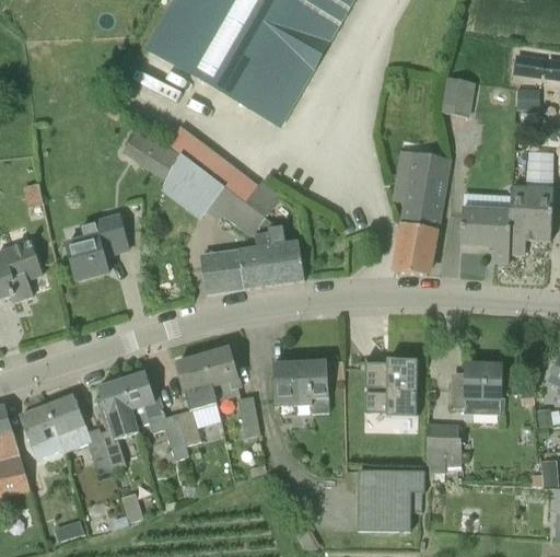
[(147,50),(275,124),(345,0),(174,0),(147,50)]
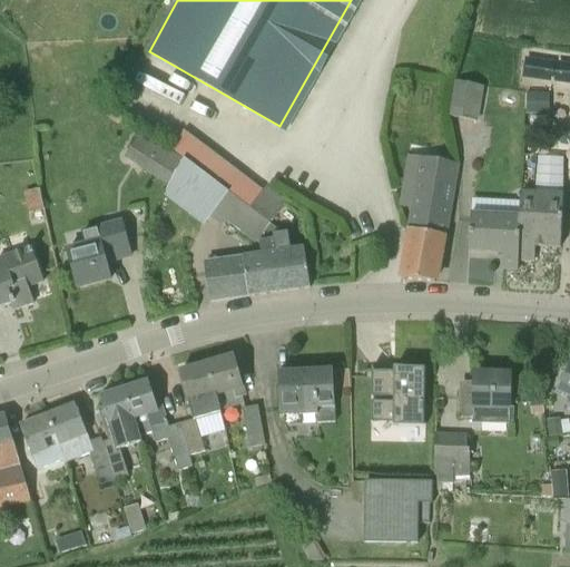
[(482,85),(455,80),(450,115),(475,119),(482,85)]
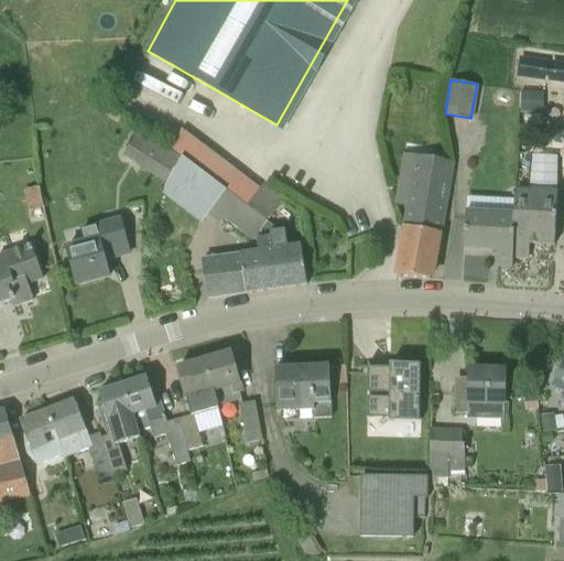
[(541,93),(522,92),(521,108),(540,109),(541,93)]
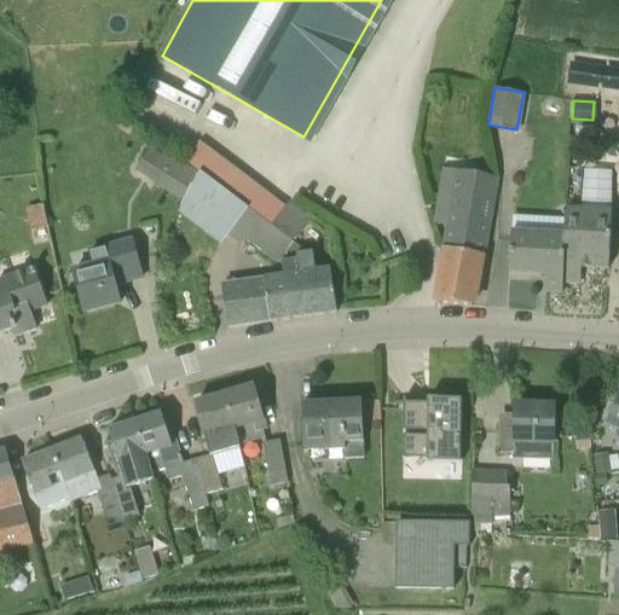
[(185,196),(198,170),(174,157),(177,152),(152,139),(142,158),(165,170),(158,179),(185,196)]
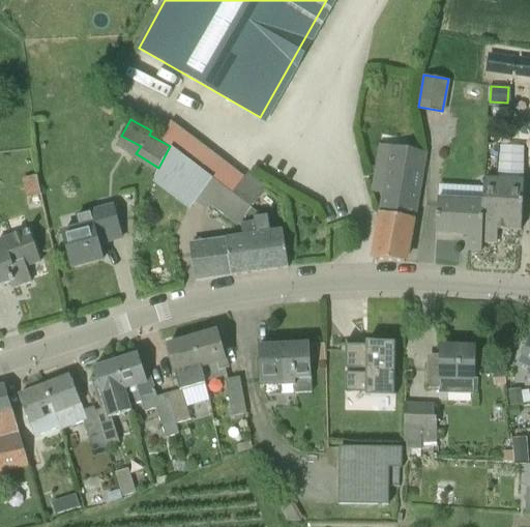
[(196,279),(263,269),(256,221),(249,221),(242,215),(249,205),(232,192),(171,145),(172,146),(171,147),(170,146),(158,168),(187,186),(189,183),(239,221),(236,225),(239,228),(241,227),(242,235),(189,243),(196,279)]
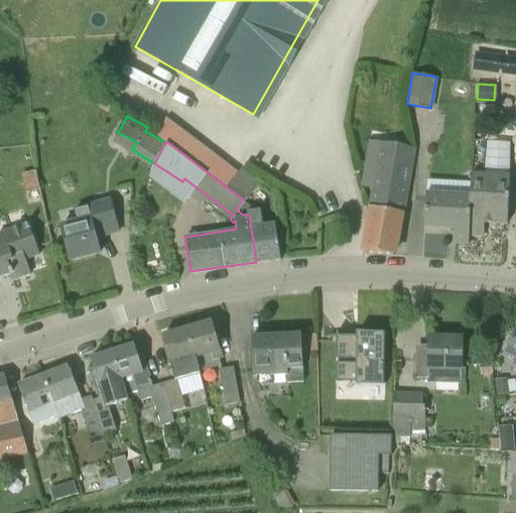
[(378,166),(365,250),(393,253),(411,151),(381,147),(378,166)]
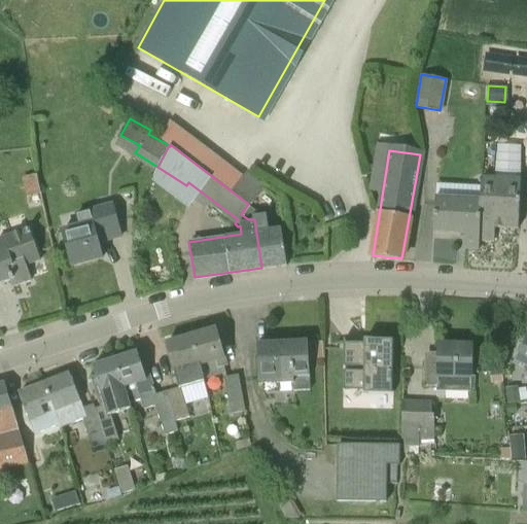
[(245,171),(231,190),(248,204),(264,184),(245,171)]
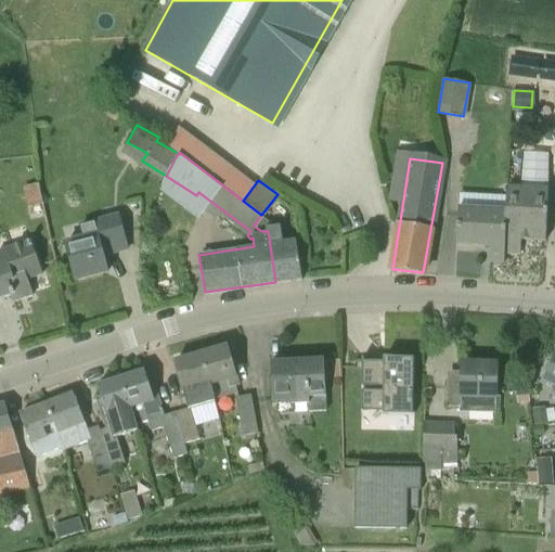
[(43,201),(39,181),(24,185),(28,204),(43,201)]
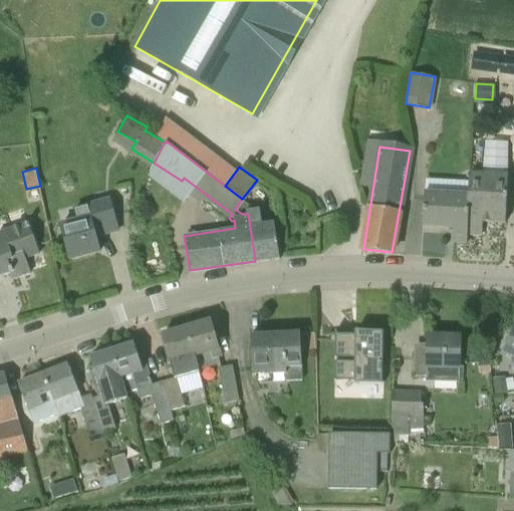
[(468,194),(467,232),(482,233),(483,220),(505,221),(508,175),(470,173),(468,194)]
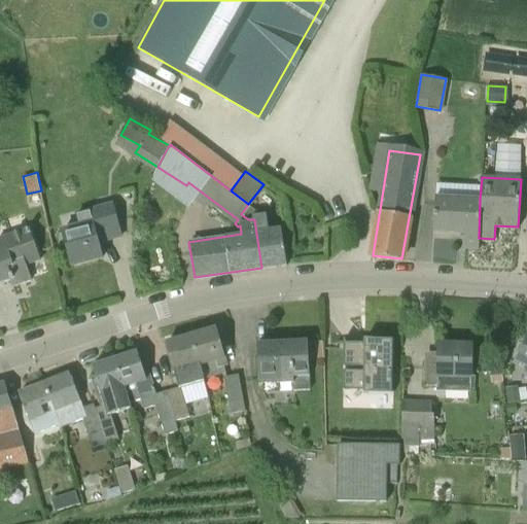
[(479,238),(480,199),(435,197),(433,230),(464,232),(463,246),(479,247),(479,238)]
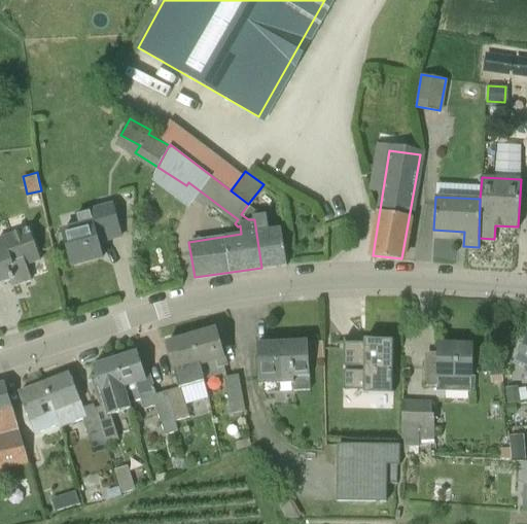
[(62,229),(72,265),(102,256),(96,234),(105,232),(106,238),(121,234),(112,203),(76,213),(79,224),(62,229)]
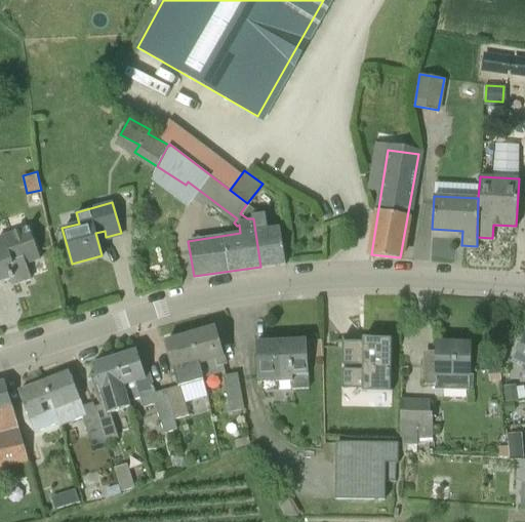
[(260,267),(286,263),(280,229),(279,227),(268,229),(266,212),(251,214),(253,218),(260,267)]
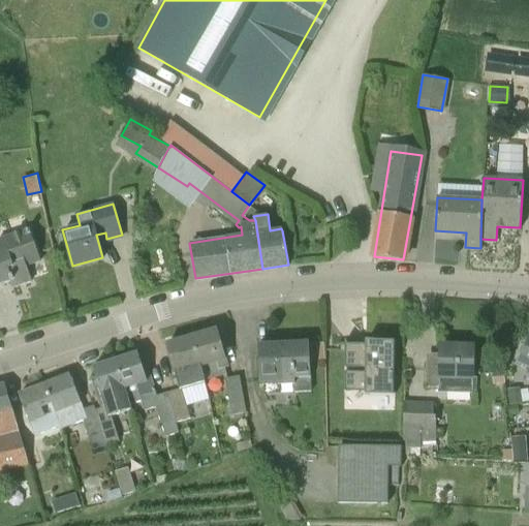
[(0,238),(0,282),(10,279),(12,286),(31,279),(26,264),(40,258),(29,227),(0,238)]
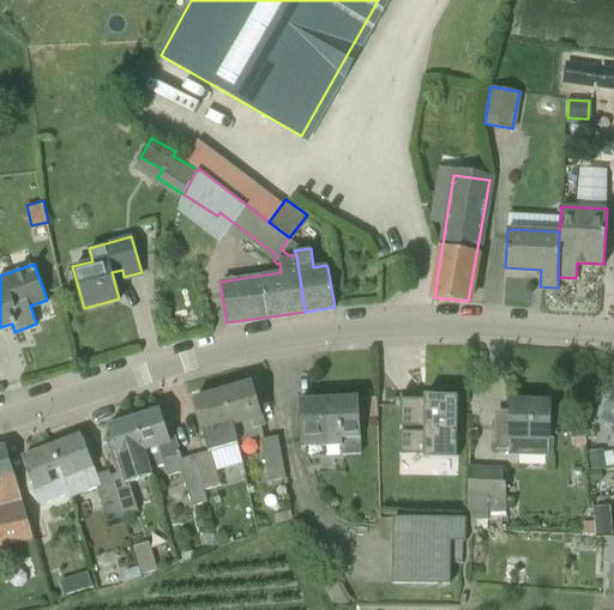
[(223,390),(236,438),(263,430),(260,423),(264,422),(253,381),(223,390)]
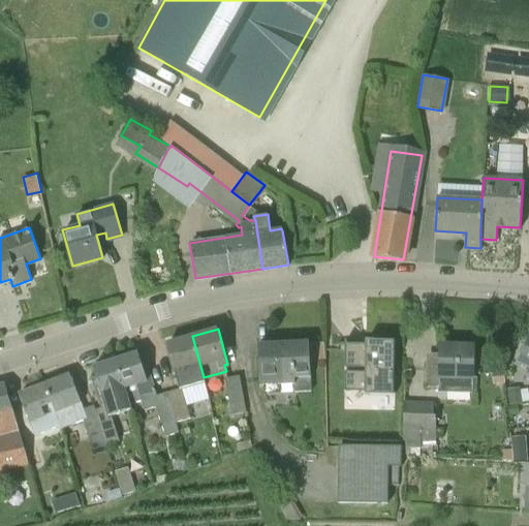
[(528,333),(519,359),(528,363),(528,333)]
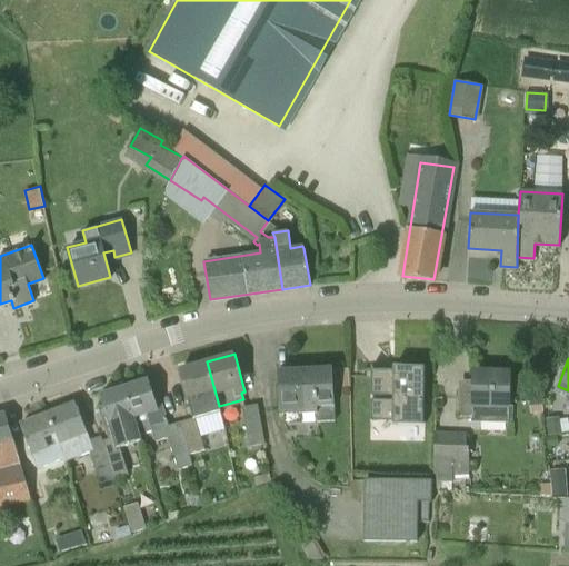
[(207,361),(179,369),(192,415),(219,406),(207,361)]
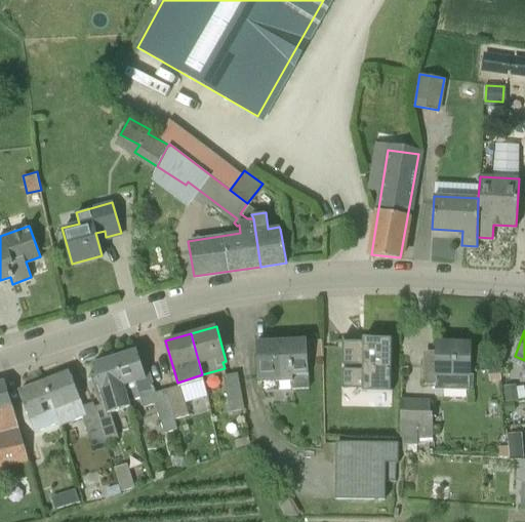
[(389,389),(390,339),(340,337),(339,365),(360,366),(360,389),(389,389)]
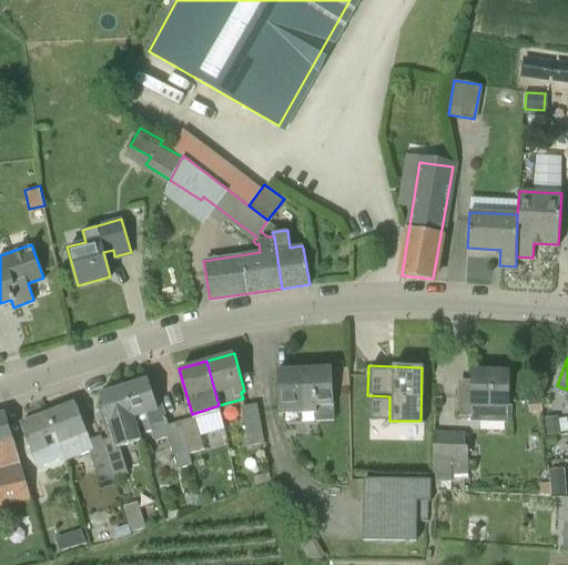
[(315,411),(316,417),(334,417),(332,366),(276,369),(279,413),(281,413),(315,411)]
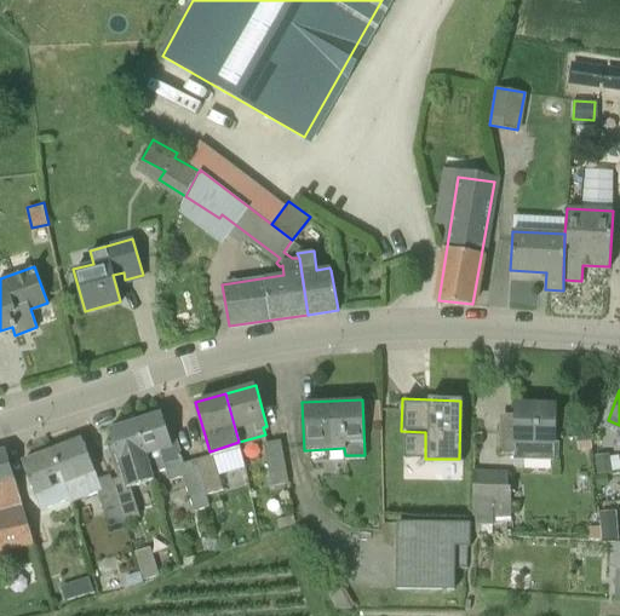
[(362,402),(363,421),(380,420),(379,401),(362,402)]
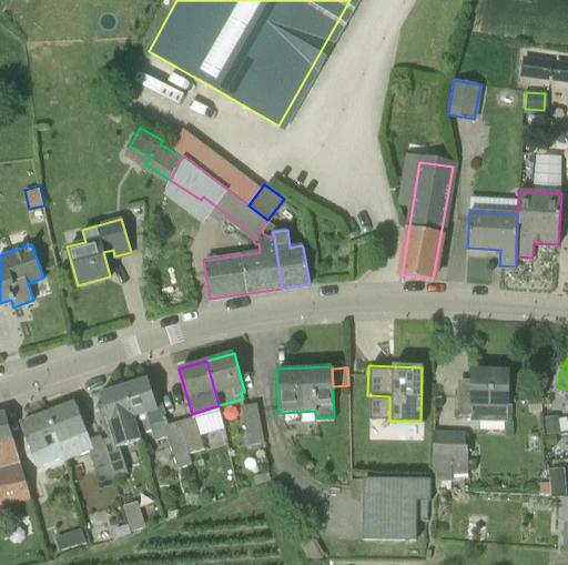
[(508,410),(508,370),(486,370),(486,373),(473,373),(473,386),(457,386),(457,413),(477,413),(477,419),(507,419),(507,410),(508,410)]
